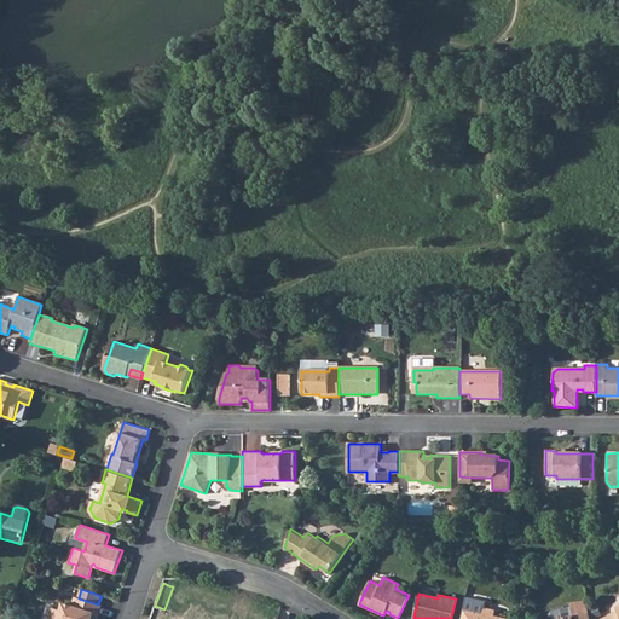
[(79,599),(75,597),(71,607),(63,603),(62,611),(52,608),(48,618),(92,618),(93,618),(97,618),(100,606),(98,605),(79,599)]
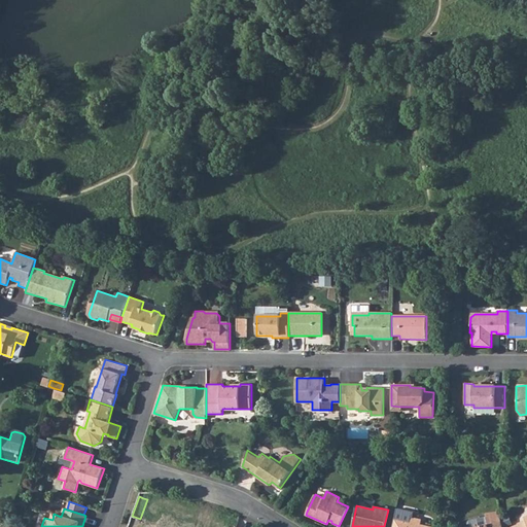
[(128,526),(155,526),(140,519),(132,516),(128,526)]
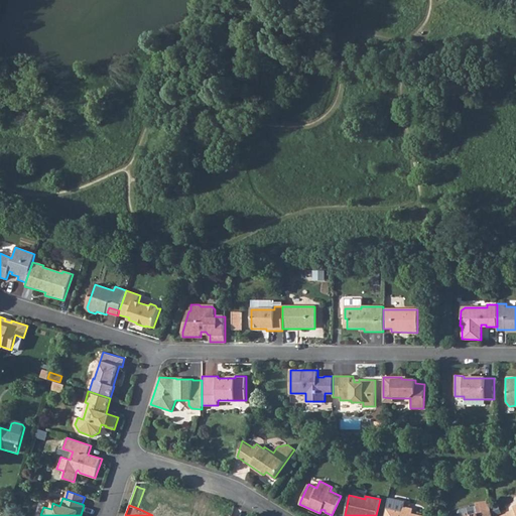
[(460,514),(479,512),(478,506),(459,509),(460,514)]
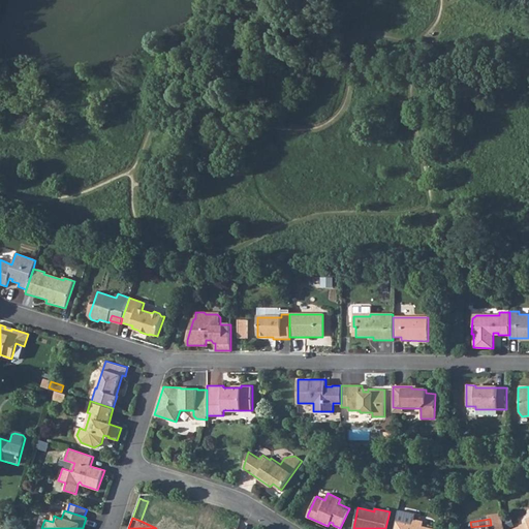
[(394,528),(433,528),(422,526),(422,524),(418,521),(413,520),(410,522),(410,524),(396,521),(394,528)]
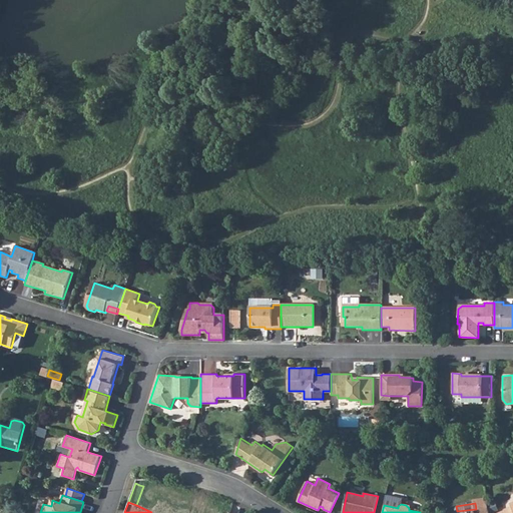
[(512,512),(512,504),(512,505),(512,507),(504,511),(505,512),(512,512)]
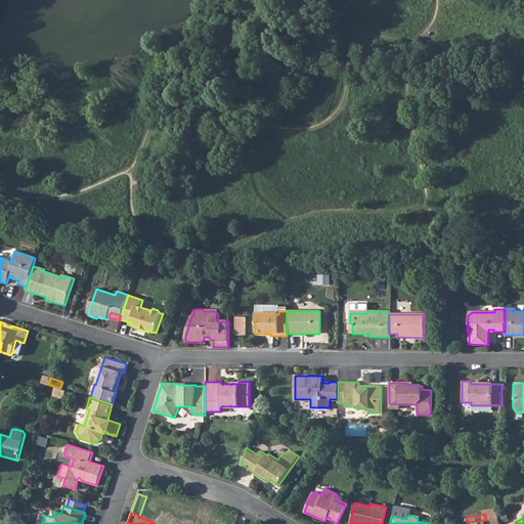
All buildings are outlined.
